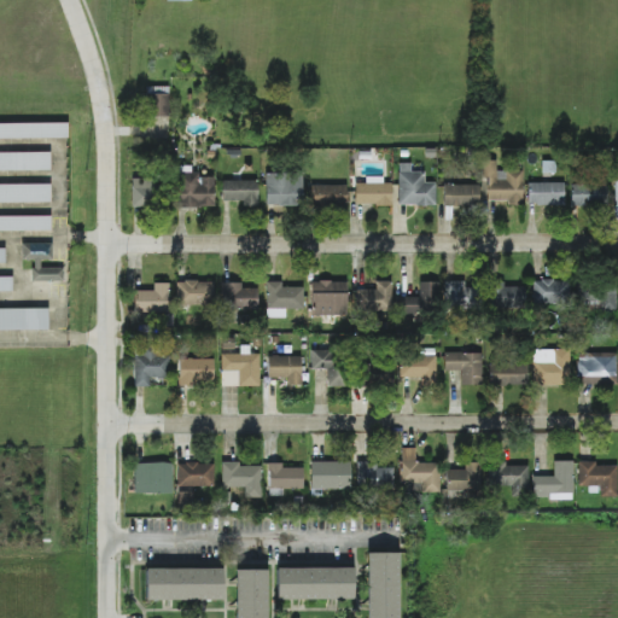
[(168,86),(147,87),(149,117),(170,116),(168,86)]
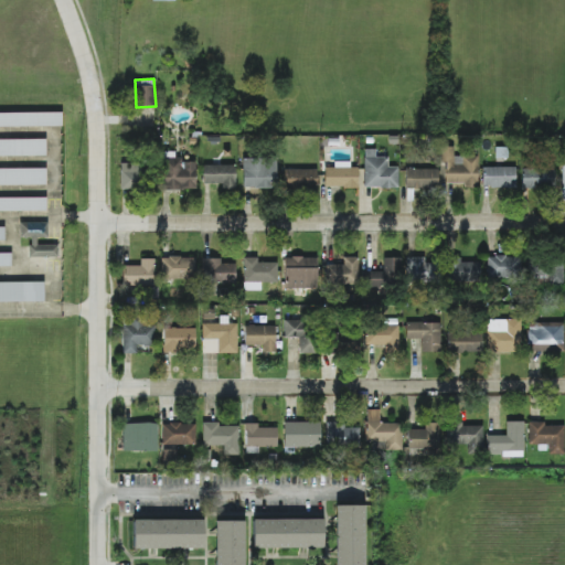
[(0,113),(62,113),(62,126),(0,126),(0,113)]
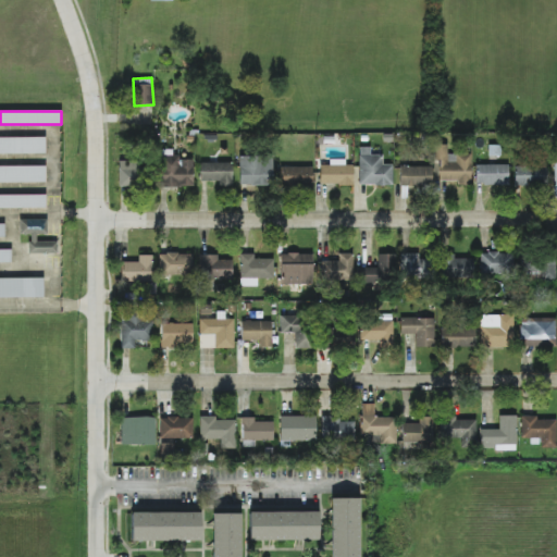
[(0,137),(45,137),(45,153),(0,153),(0,137)]
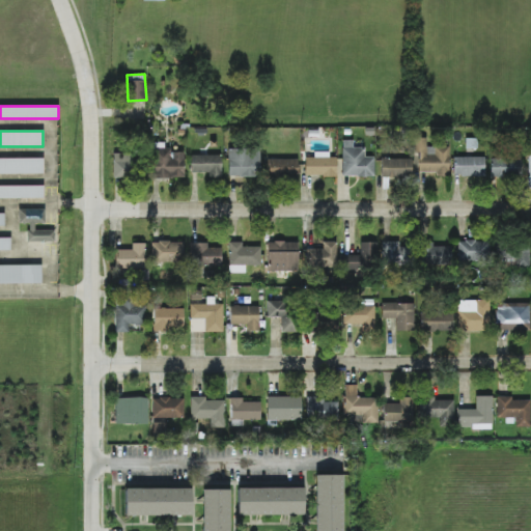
[(449,176),(448,147),(425,147),(425,138),(414,138),(415,152),(418,152),(419,173),(436,172),(436,176),(449,176)]
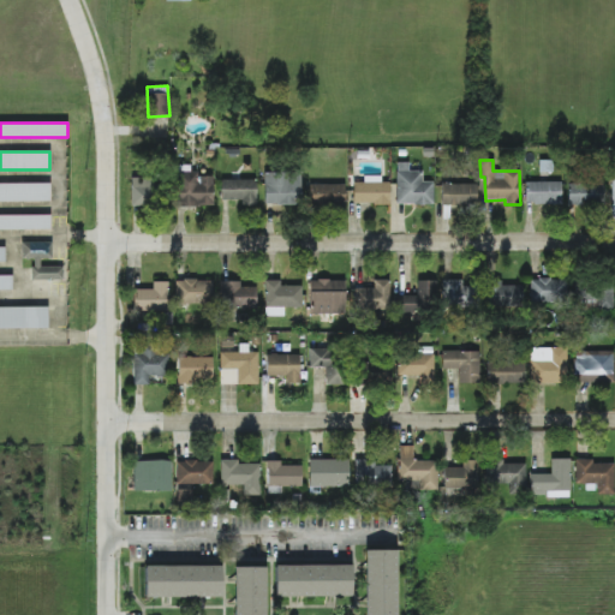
[(434,204),(433,181),(423,183),(422,171),(408,171),(408,162),(395,163),(396,206),(434,204)]
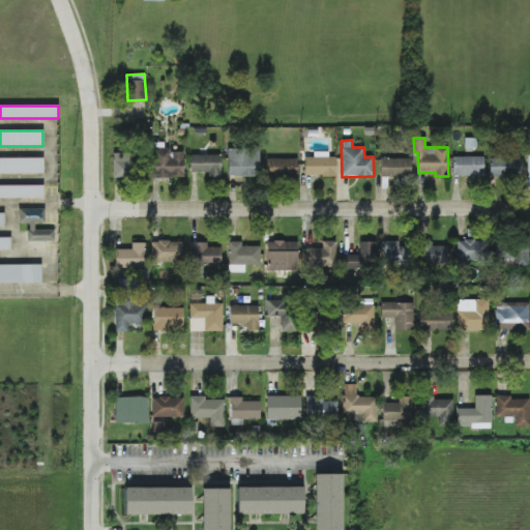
[(183,152),(171,152),(171,148),(150,148),(151,178),(184,178),(183,152)]
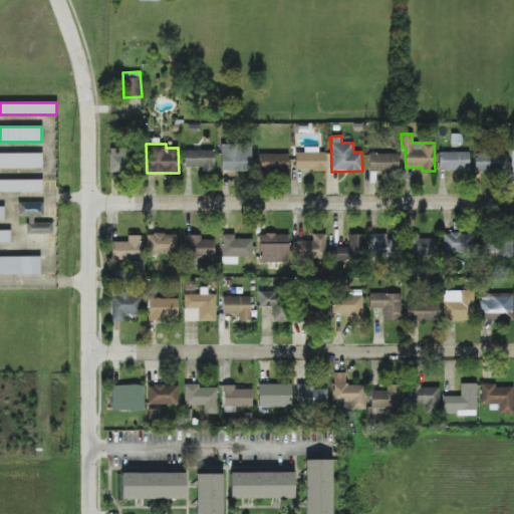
[(251,145),(221,144),(221,171),(251,172),(251,145)]
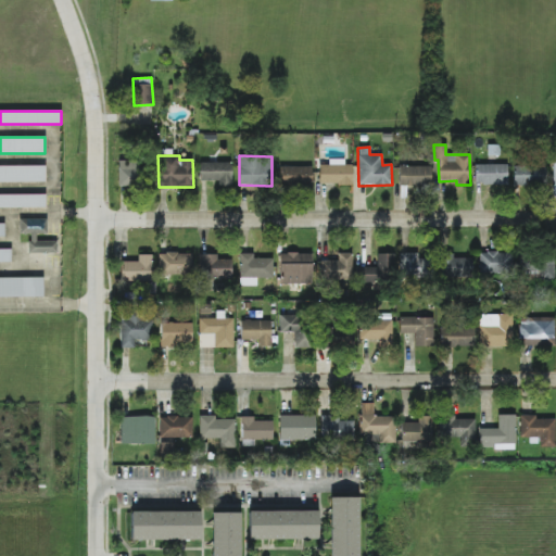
[(118,161),(117,186),(139,187),(140,161),(118,161)]
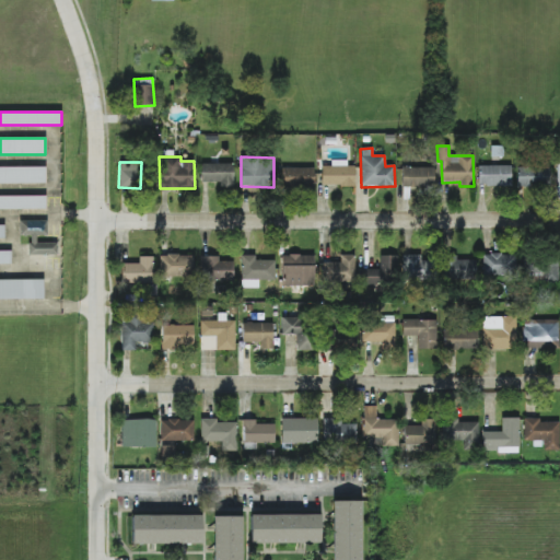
[(322,186),(356,186),(354,162),(330,162),(330,166),(322,166),(322,186)]
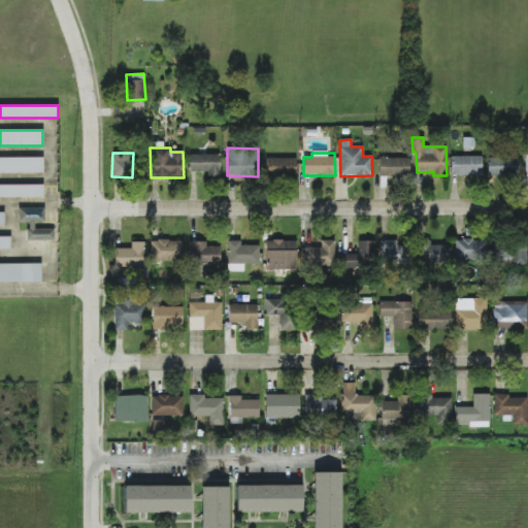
[(220,155),(190,154),(190,172),(207,172),(207,176),(220,176),(220,155)]
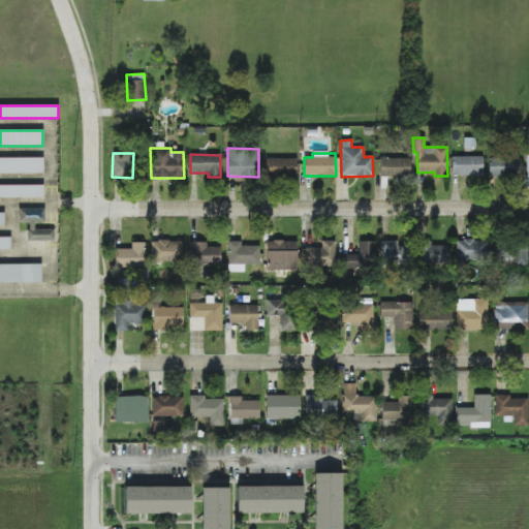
[(483,176),(483,156),(452,157),(452,176),(483,176)]
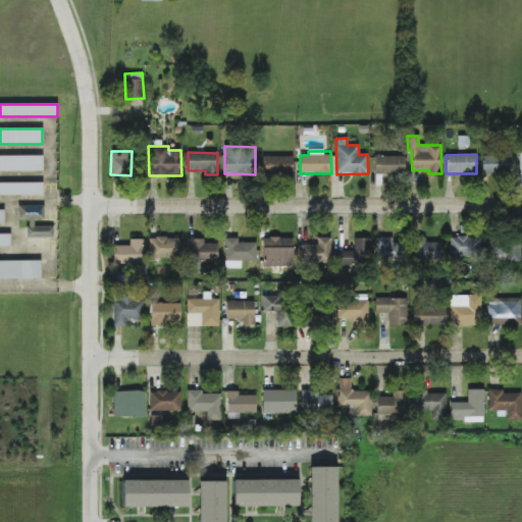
[(0,155),(42,155),(42,171),(0,171),(0,155)]
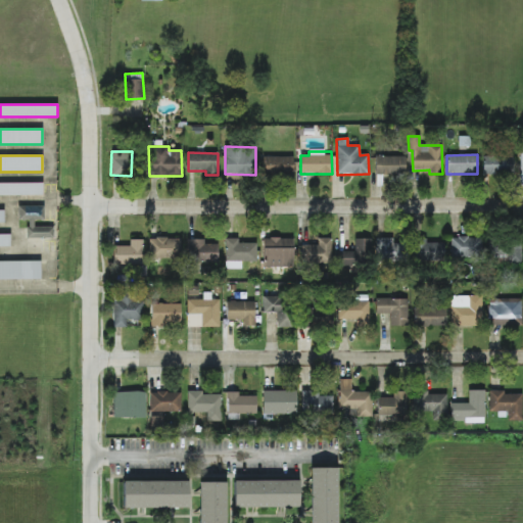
[(482,175),(512,176),(513,156),(482,155),(482,175)]
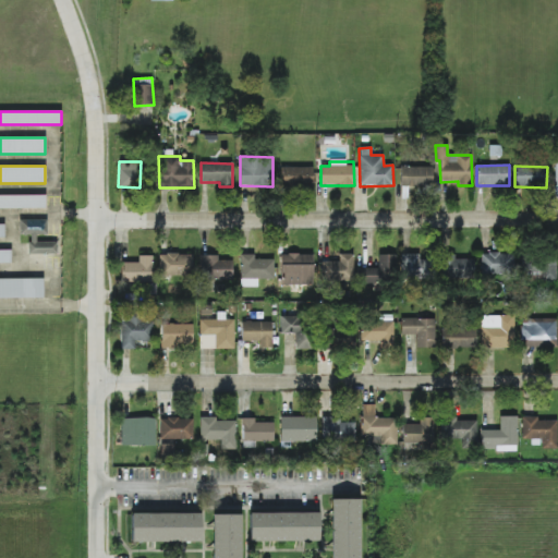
[(313,168),(280,167),(280,186),(313,186),(313,168)]
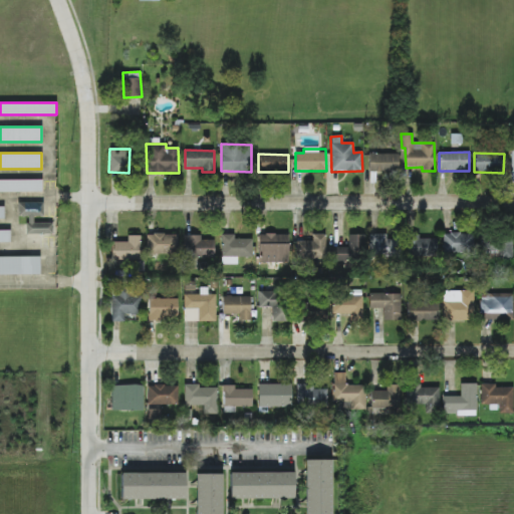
[(399,155),(368,154),(368,171),(398,172),(399,155)]
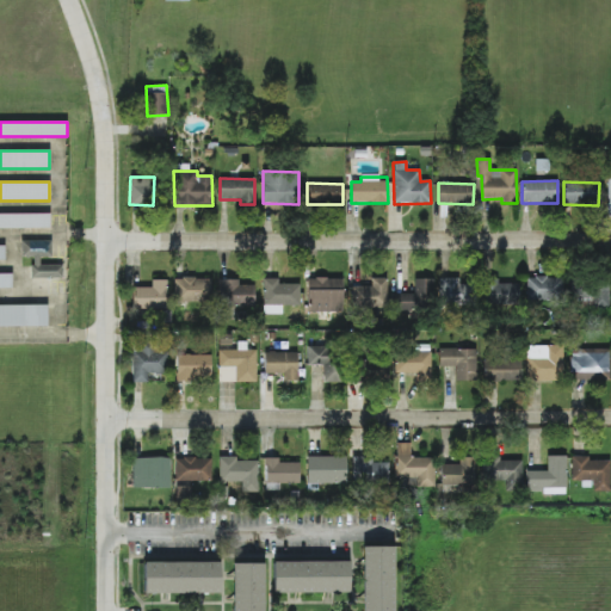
[(0,214),(50,214),(50,227),(0,227),(0,214)]
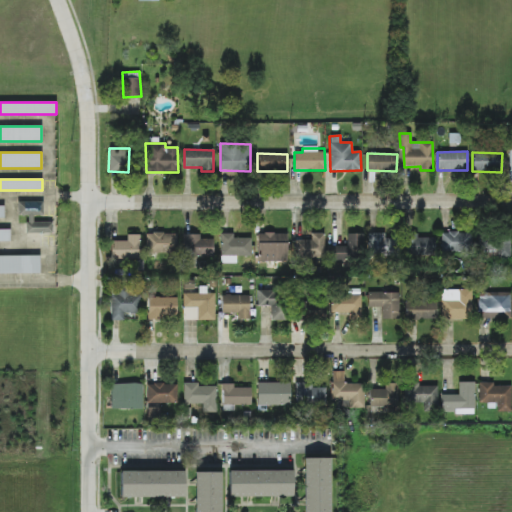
[(52,222),(34,222),(33,216),(43,215),(43,201),(18,201),(18,216),(26,216),(27,233),(52,233),(52,222)]
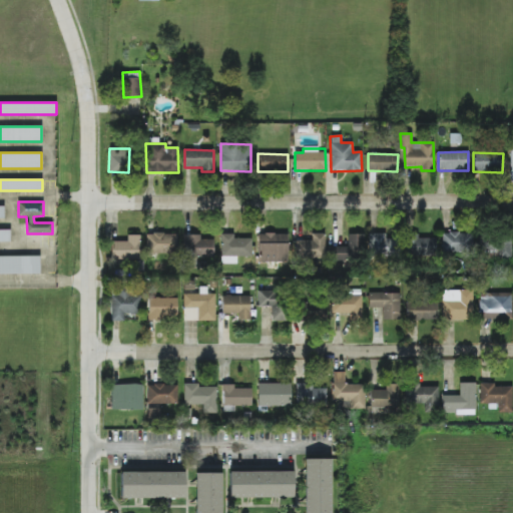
[(0,229),(10,229),(10,241),(0,241),(0,229)]
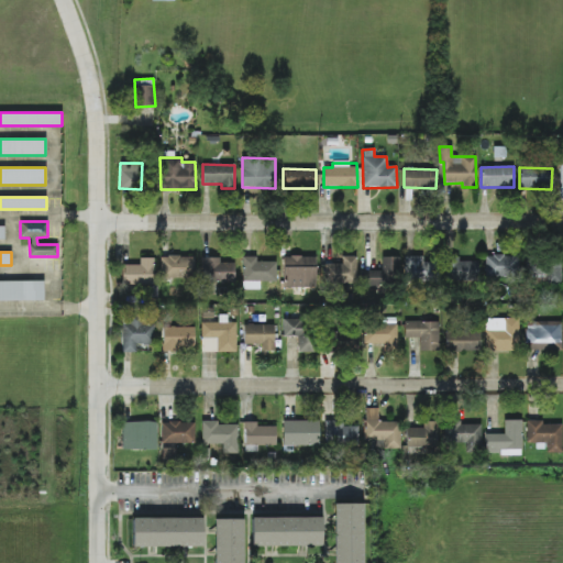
[(518,255),(485,256),(486,278),(519,277),(518,255)]
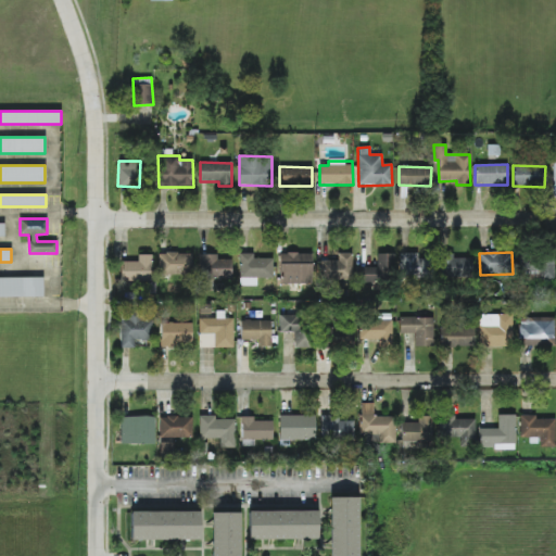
[(192,253),(159,253),(159,275),(191,276),(192,253)]
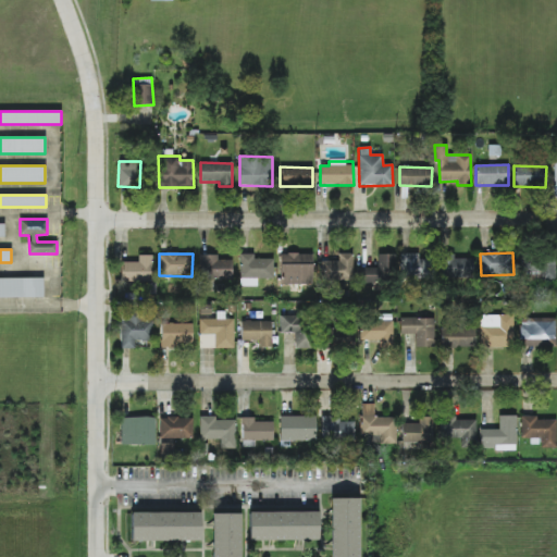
[(273,259),(254,259),(254,254),(240,254),(239,286),(257,286),(257,279),(273,279),(273,259)]
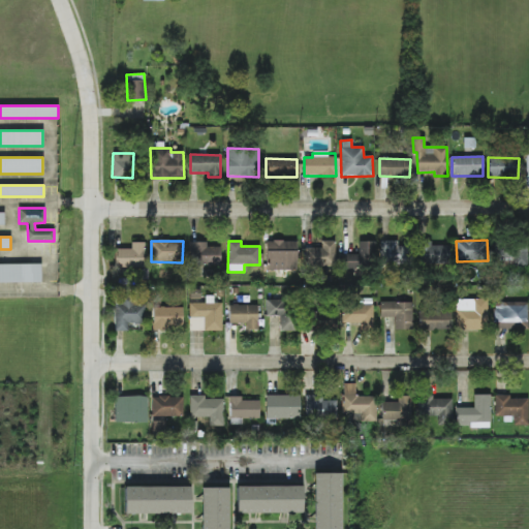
[(297,241),(267,241),(267,270),(297,271),(297,241)]
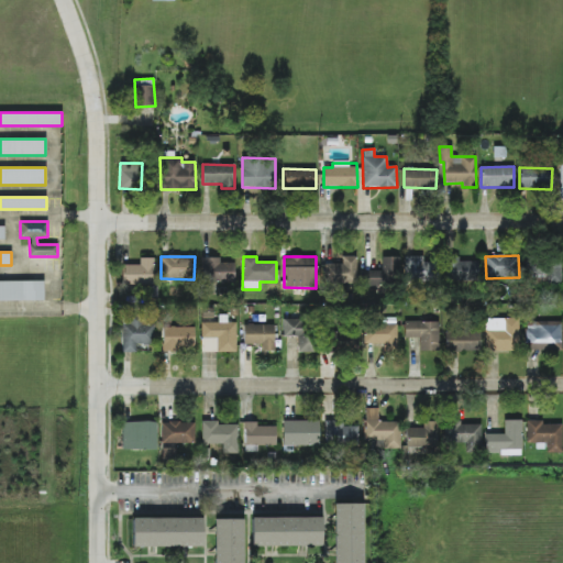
[(356,284),(356,256),(342,256),(342,264),(324,264),(324,285),(356,284)]
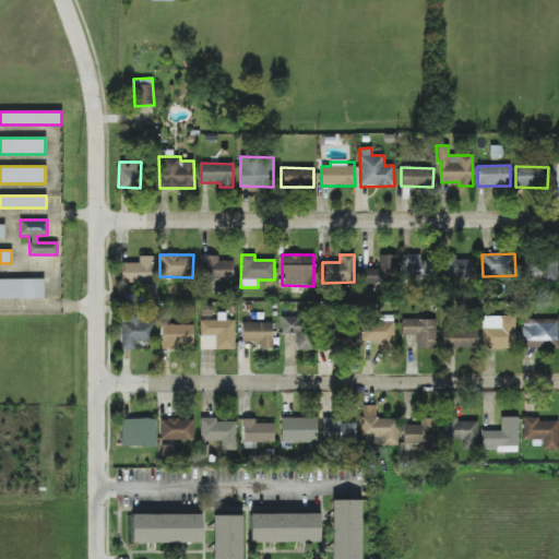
[(363,288),(382,288),(382,282),(396,282),(397,256),(379,254),(379,269),(364,269),(363,288)]
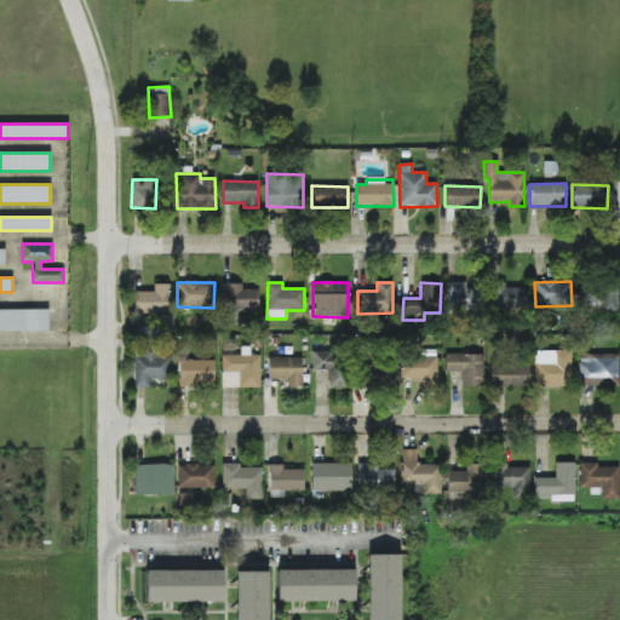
[(465,282),(445,282),(446,309),(475,308),(475,288),(466,290),(465,282)]
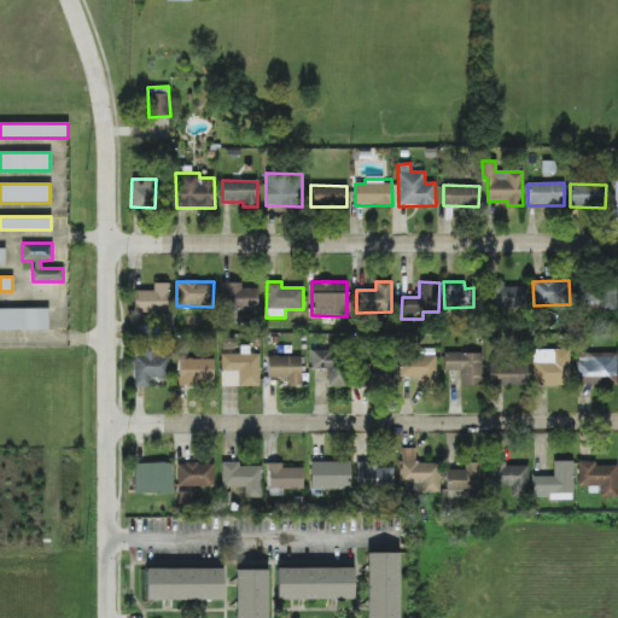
[(169,312),(168,283),(153,283),(153,290),(134,291),(134,313),(169,312)]
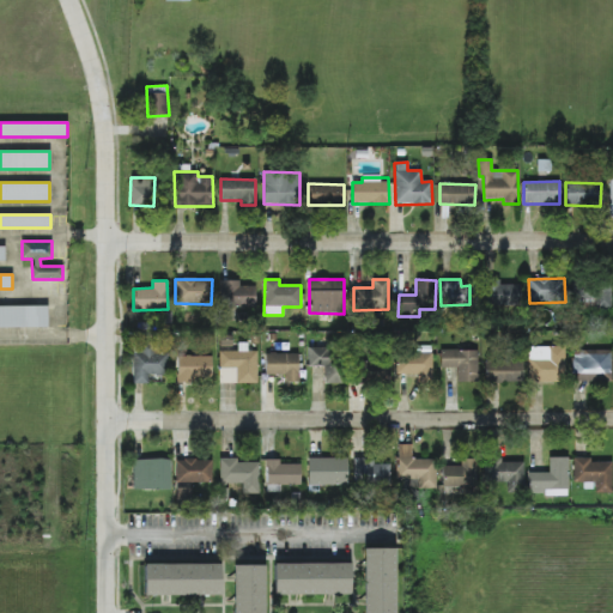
[(255,285),(240,285),(240,281),(220,280),(219,308),(255,308),(255,285)]
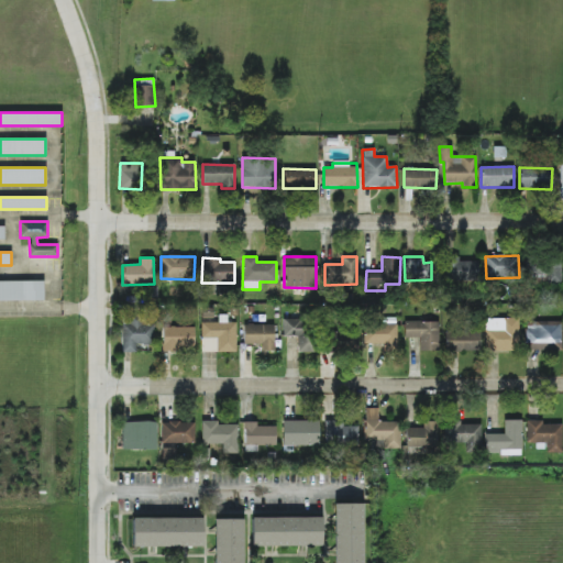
[(459,262),(459,257),(445,257),(446,282),(478,282),(478,261),(459,262)]
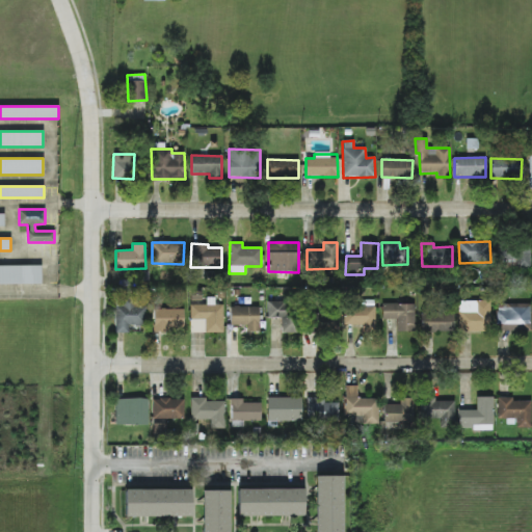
[(530,268),(530,249),(499,249),(500,268),(530,268)]
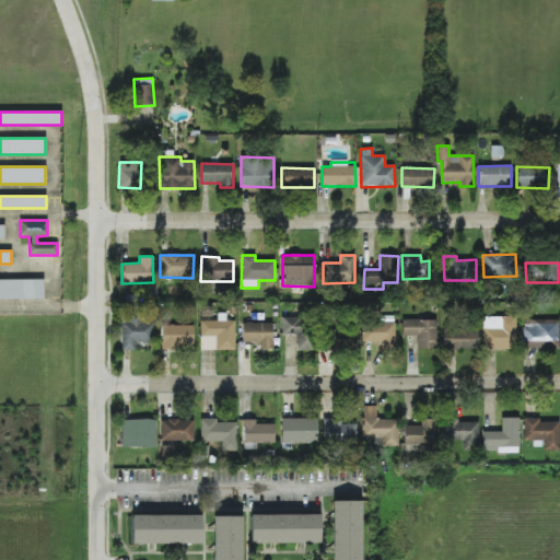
[(0,280),(43,280),(43,299),(0,299),(0,280)]
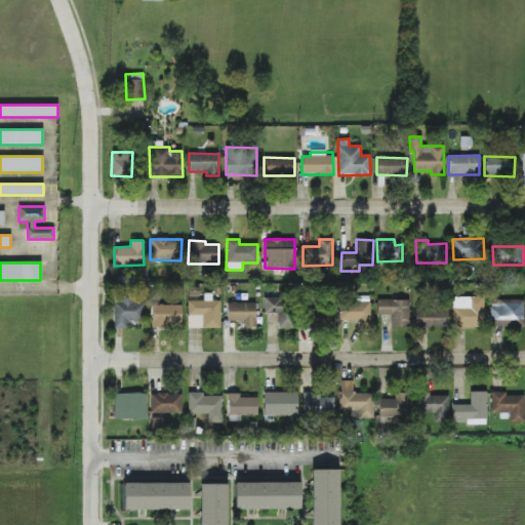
[(220,300),(211,300),(212,293),(204,293),(204,301),(188,301),(188,315),(202,315),(202,328),(220,328),(220,300)]
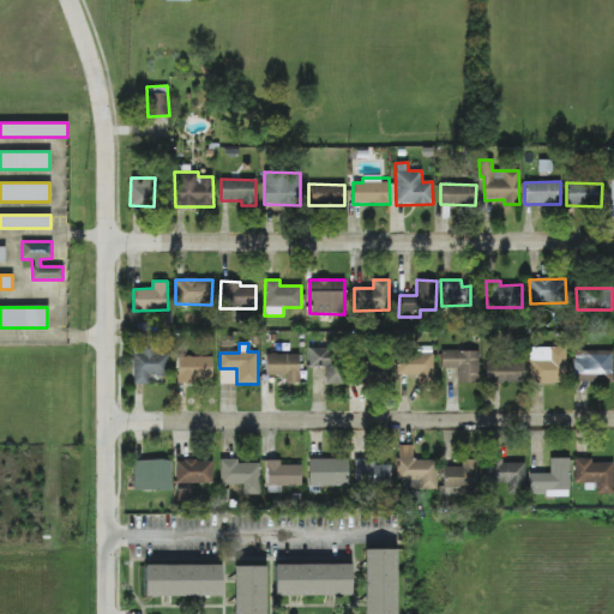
[(133,384),(148,385),(148,375),(166,375),(167,354),(155,354),(155,347),(142,347),(142,353),(133,353),(133,384)]
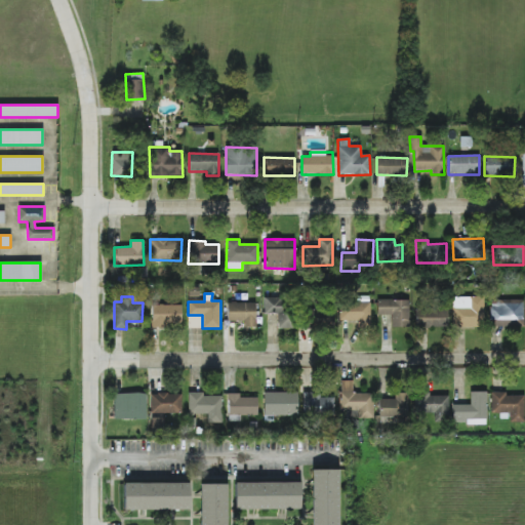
[(484,327),(484,296),(452,297),(453,328),(484,327)]
